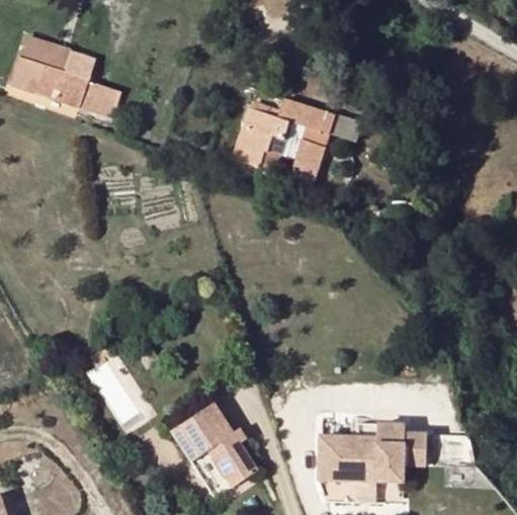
[(6,79),(79,104),(87,80),(94,56),(23,32),(6,79)]
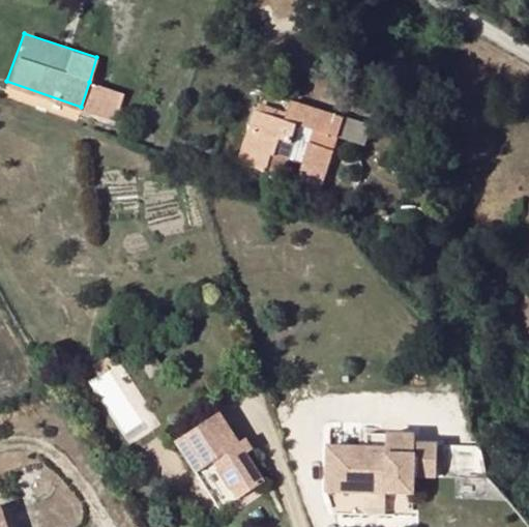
[(119,93),(89,82),(81,107),(111,116),(119,93)]
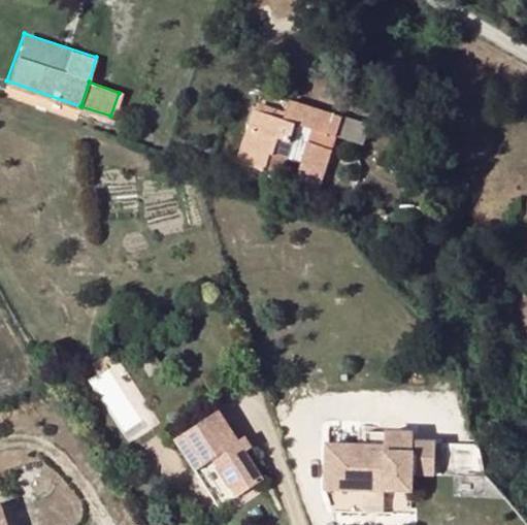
[(255,107),(285,117),(290,104),(259,94),(255,107)]
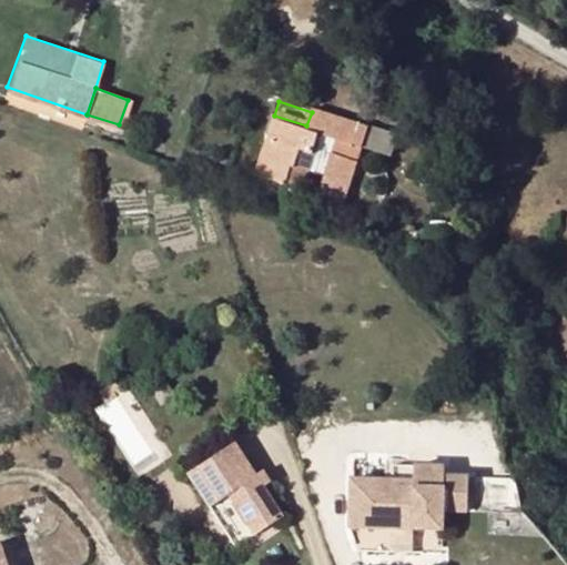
[(368,124),(313,106),(312,112),(306,125),(274,115),(255,168),(301,183),(307,164),(324,171),(319,189),(343,198),(356,160),(346,158),(352,143),(361,147),(368,124)]
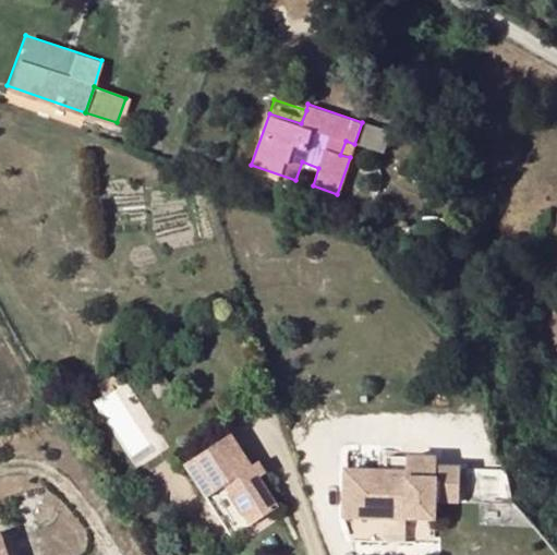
[(390,132),(362,122),(354,144),(383,153),(390,132)]
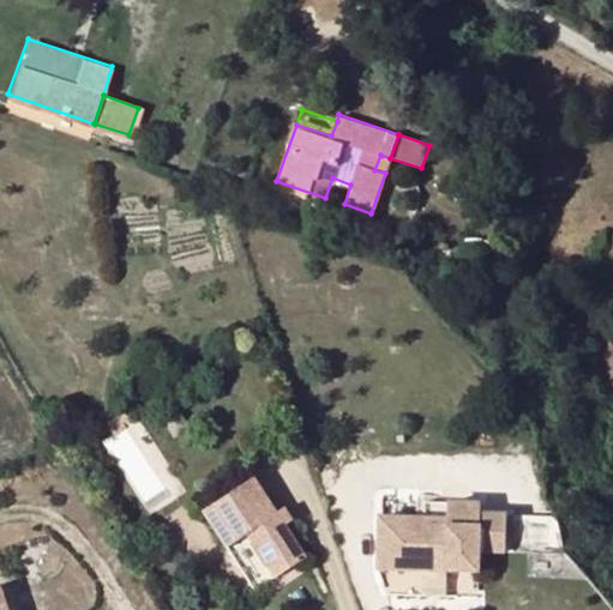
[(380,155),(374,170),(385,173),(390,158),(380,155)]
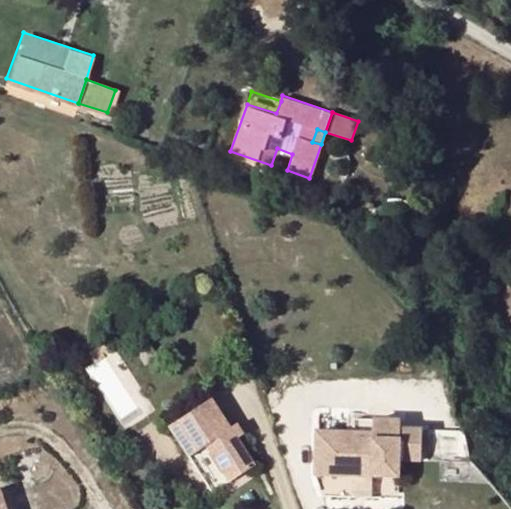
[(254,465),(210,399),(168,428),(212,493),(254,465)]
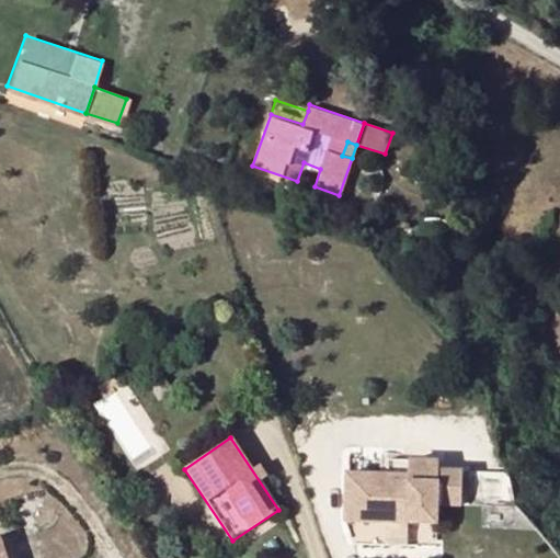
[(346,474),(345,521),(440,524),(441,505),(463,507),(464,473),(440,471),(440,462),(410,460),(409,476),(346,474)]
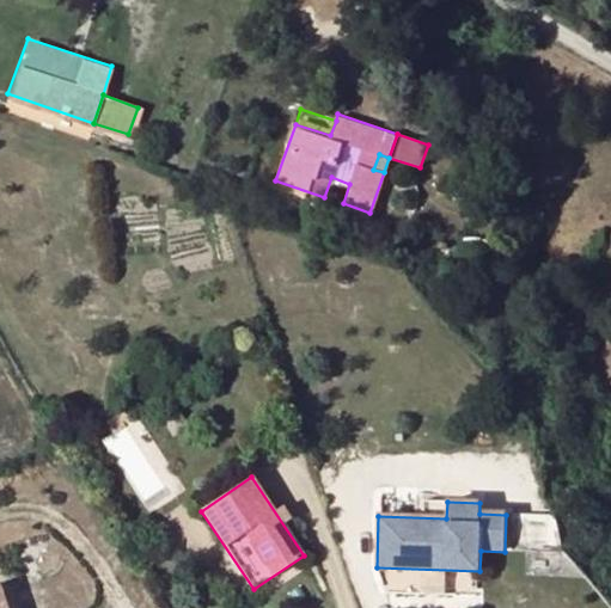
[(283,507),(275,511),(283,524),(292,520),(283,507)]
